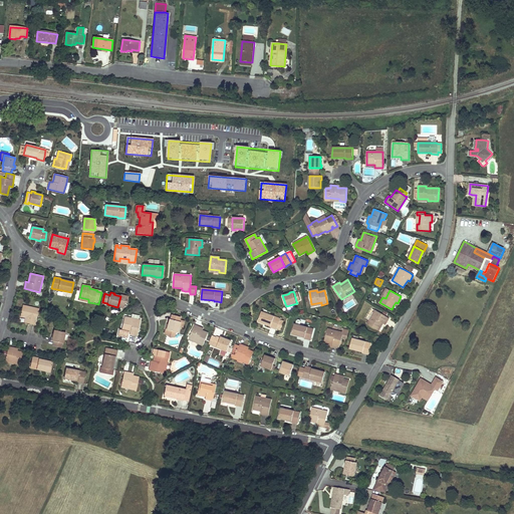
[(39,309),(23,305),(20,316),(25,317),(30,318),(29,323),(32,324),(36,325),(39,309)]
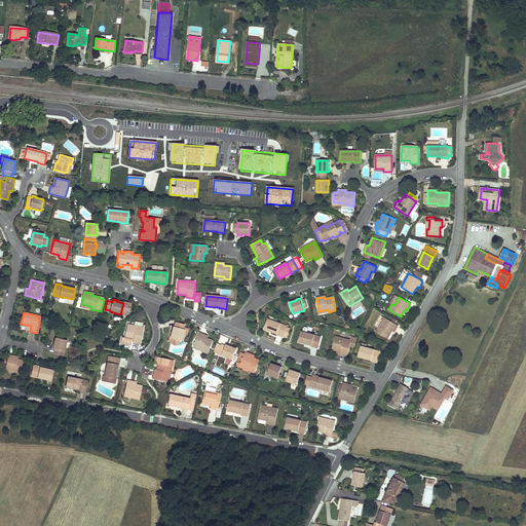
[(398,326),(384,317),(375,332),(387,338),(389,335),(391,331),(393,332),(398,326)]
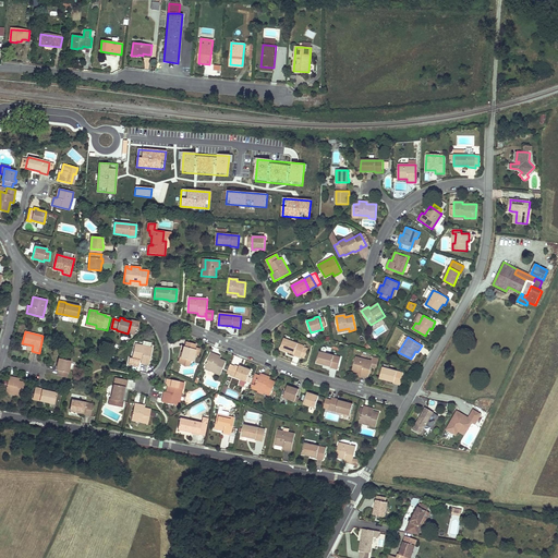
[(304,347),(283,339),(280,349),(293,354),(293,355),(295,356),(300,358),(301,356),(301,355),(305,356),(307,351),(304,349),(304,348),(304,347)]
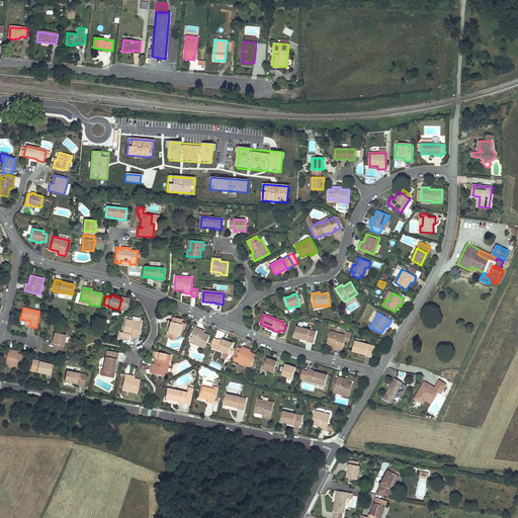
[(179,335),(181,329),(182,325),(180,324),(180,322),(181,320),(173,318),(172,322),(171,322),(169,329),(168,329),(167,333),(169,333),(168,338),(170,342),(176,340),(177,335),(179,335)]
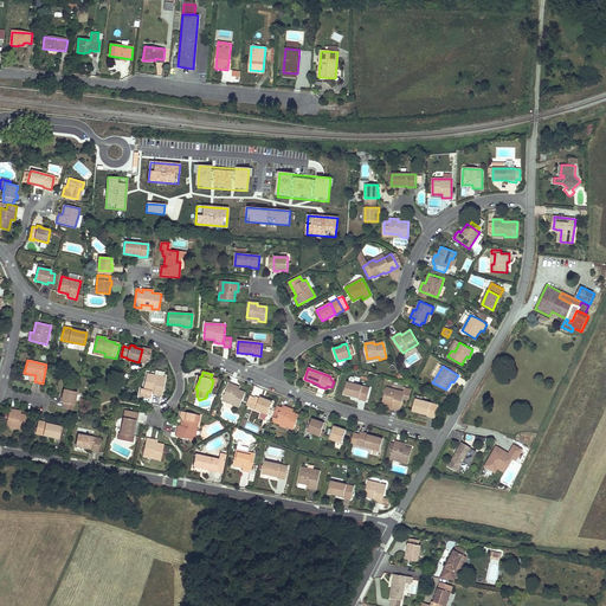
[(155,375),(147,374),(143,389),(143,388),(141,395),(150,398),(152,391),(154,392),(153,394),(162,397),(166,378),(163,378),(155,375)]
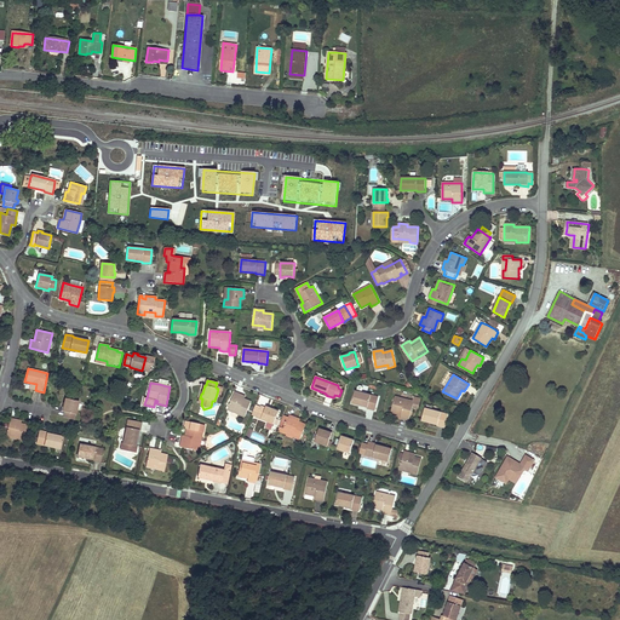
[(379,397),(355,391),(351,403),(359,406),(367,407),(367,408),(375,411),(379,397)]
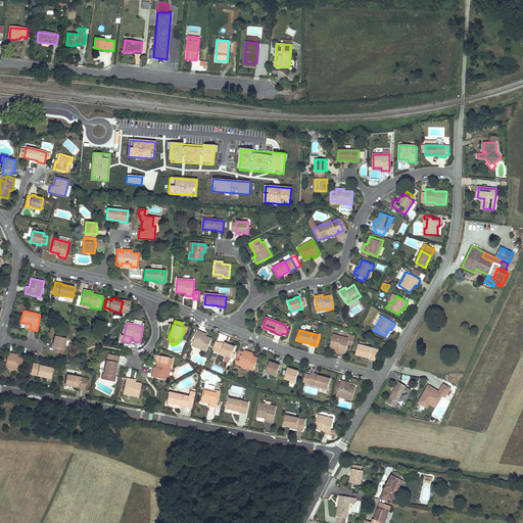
[(207,351),(211,338),(207,336),(204,335),(204,333),(198,331),(193,343),(201,346),(200,348),(207,351)]
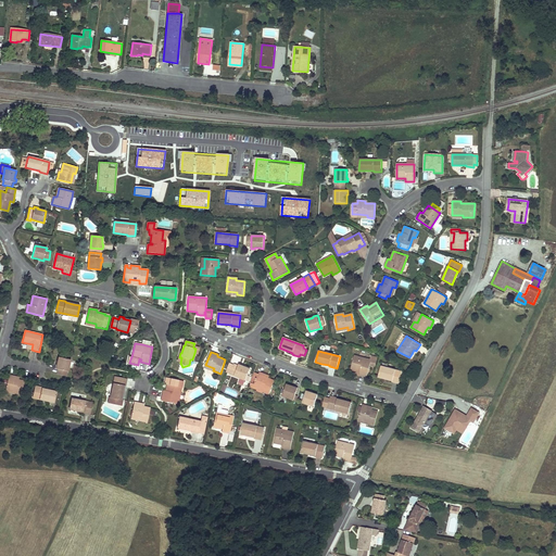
[(370,359),(354,355),(350,369),(359,373),(358,375),(363,376),(367,377),(370,365),(376,366),(378,357),(371,356),(370,359)]
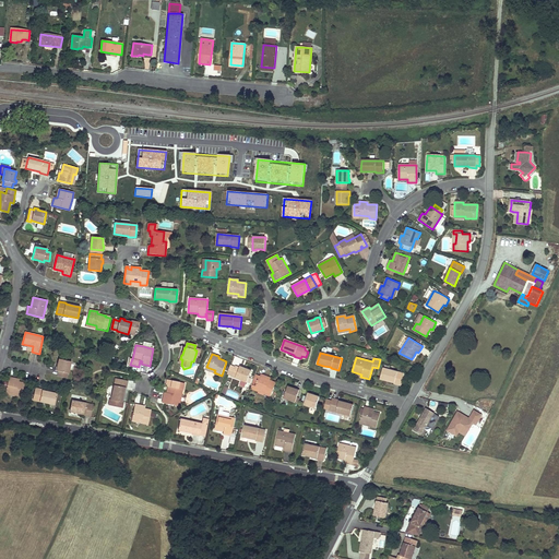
[(72,361),(60,359),(58,367),(57,367),(56,369),(56,371),(59,371),(58,377),(68,379),(69,373),(72,361)]
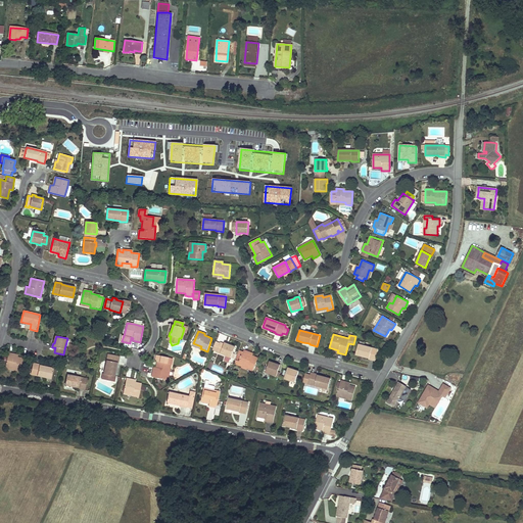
[(224,343),(220,342),(217,351),(226,355),(231,357),(231,358),(236,346),(233,345),(229,343),(229,342),(225,341),(224,343)]
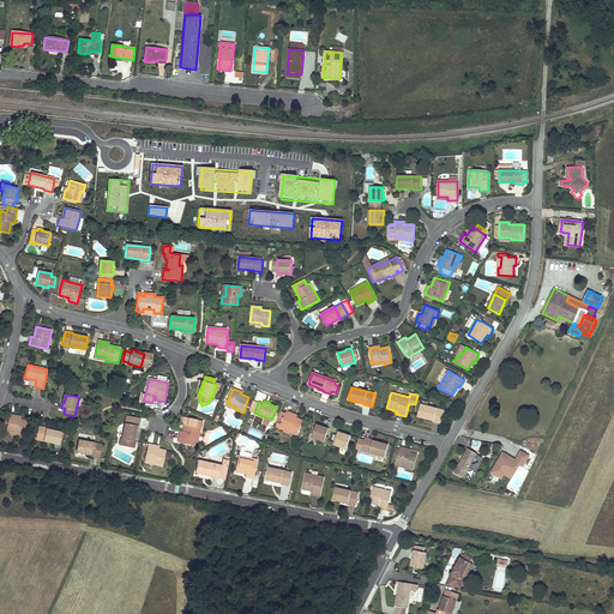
[(444,411),(420,404),(417,416),(423,417),(433,421),(440,423),(444,411)]
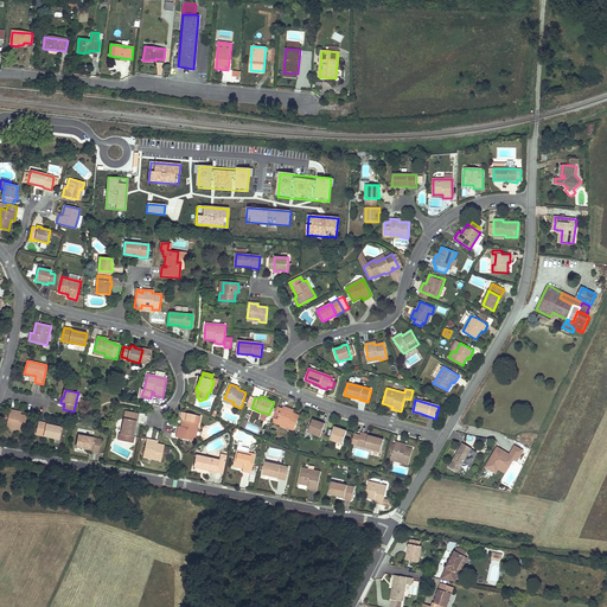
[(292,409),(283,406),(282,408),(279,420),(288,423),(287,427),(294,430),(300,415),(296,414),(291,411),(292,409)]
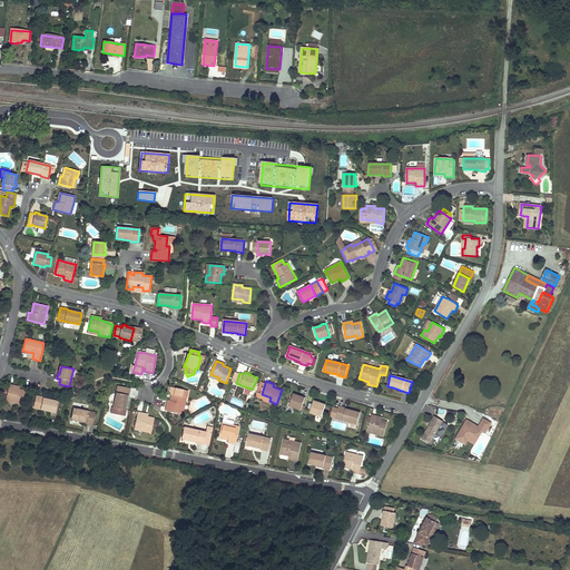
[(262,394),(265,383),(261,382),(256,392),(262,394)]
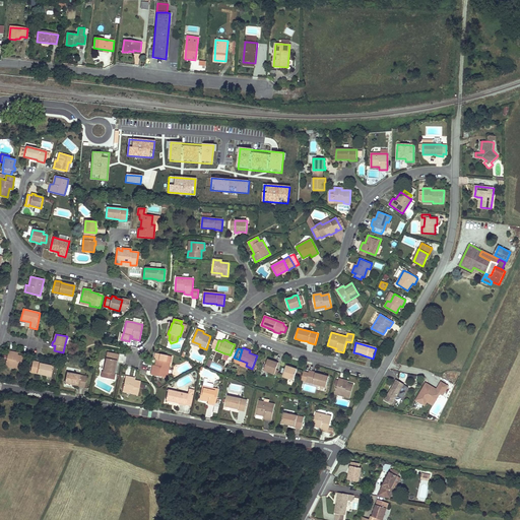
[(12,351),(8,350),(5,364),(14,366),(14,369),(20,370),(23,356),(15,354),(16,352),(12,351)]
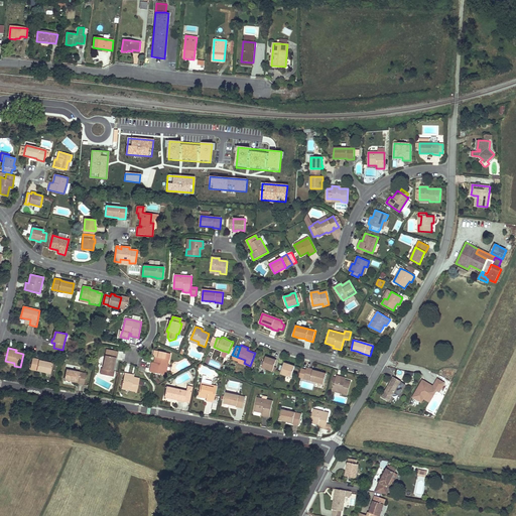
[(118,352),(107,349),(103,369),(102,368),(101,374),(113,377),(114,371),(113,371),(116,358),(117,358),(118,352)]
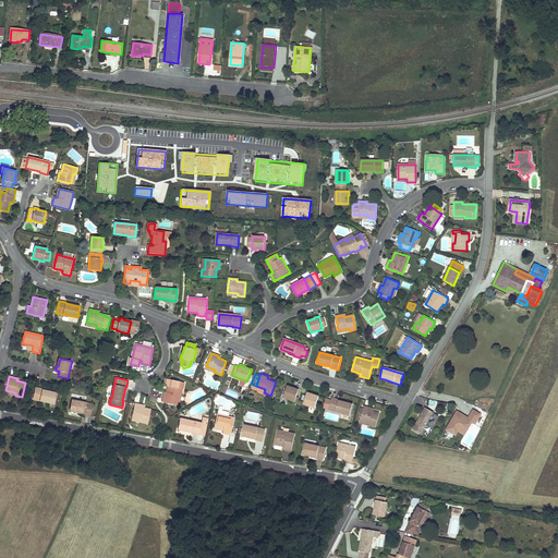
[(181,396),(182,389),(183,389),(184,384),(167,379),(165,385),(168,386),(166,395),(164,395),(161,402),(176,405),(178,395),(181,396)]
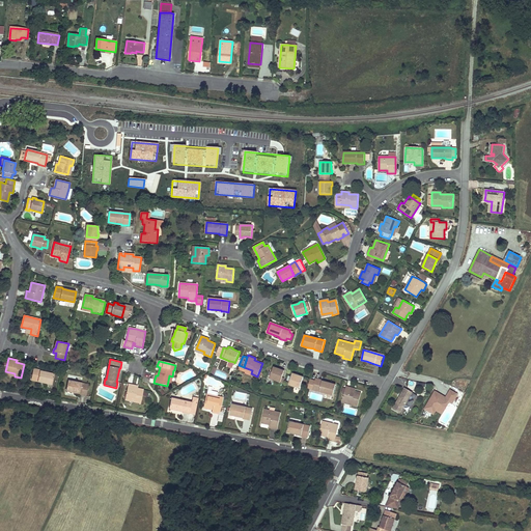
[(277,368),(274,367),(270,378),(281,382),(285,370),(281,368),(281,369),(277,368)]
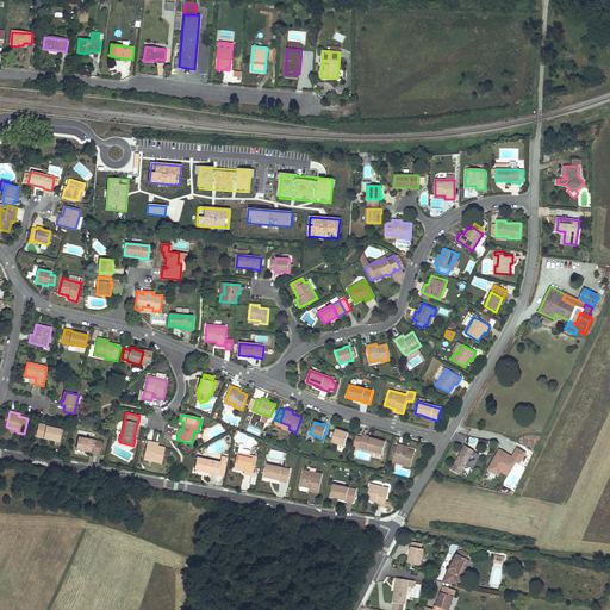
[(43,424),(38,424),(36,436),(60,442),(62,430),(47,427),(47,425),(43,424)]
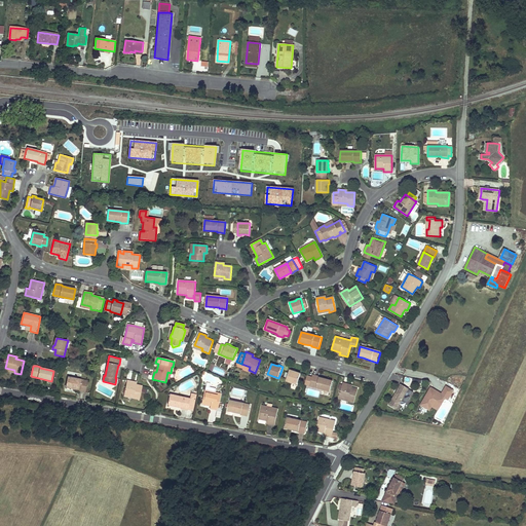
[(294,370),(290,369),(286,381),(297,384),(301,373),(296,372),(294,371),(294,370)]
